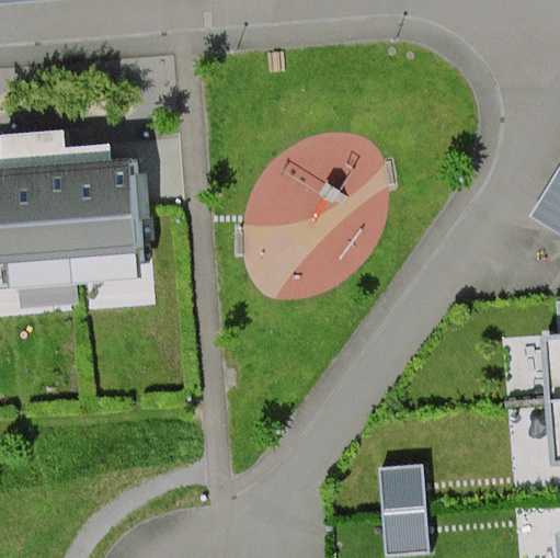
[(0,287),(141,277),(133,160),(113,158),(110,144),(66,146),(64,128),(0,134),(1,152),(0,152),(0,287)]
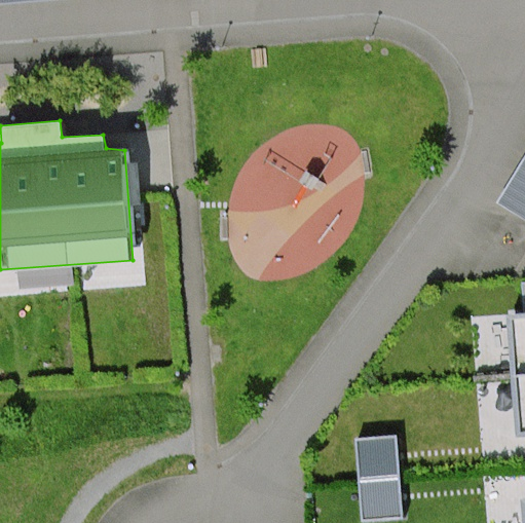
[(524,154),(498,199),(524,215),(524,154)]
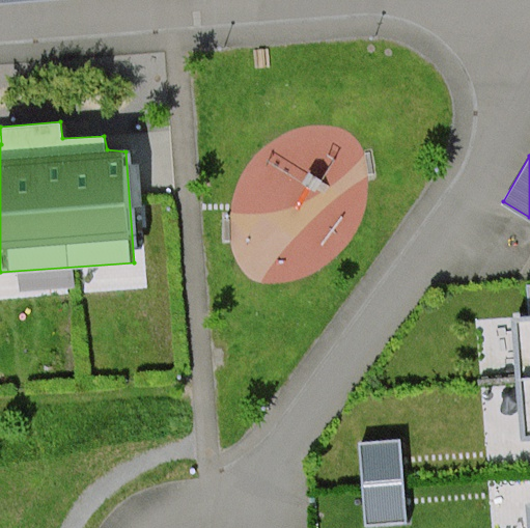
[(504,359),(529,357),(526,309),(500,312),(504,359)]
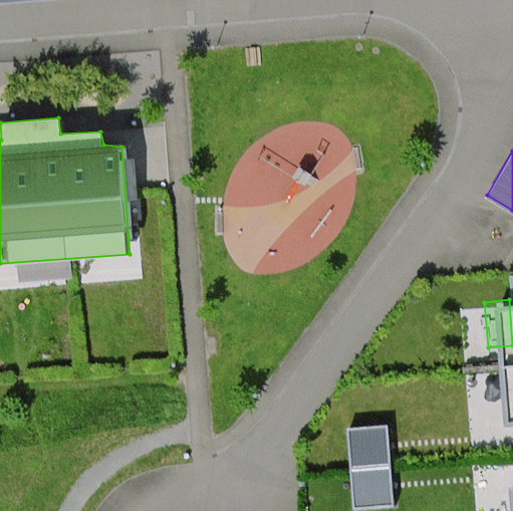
[(348,427),(351,470),(390,466),(386,424),(348,427)]
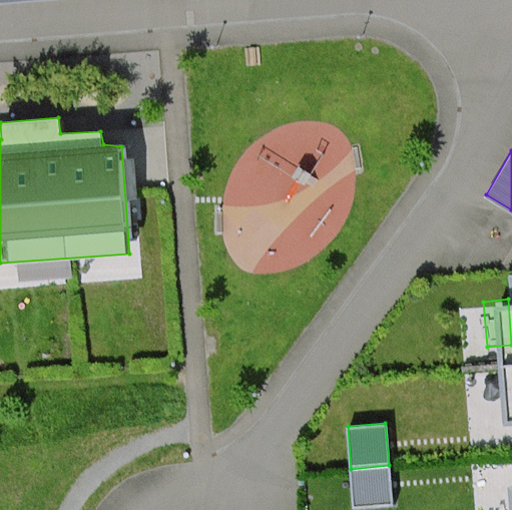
[(351,469),(354,506),(392,503),(389,465),(351,469)]
